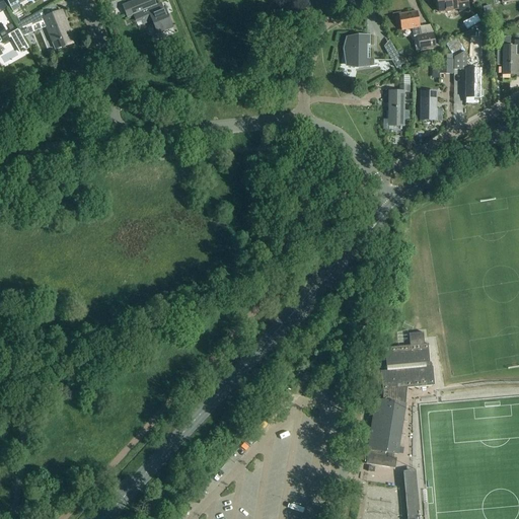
[(0,13),(7,9),(1,0),(0,0),(0,54),(1,54),(0,52),(0,43),(2,43),(3,45),(10,41),(1,24),(0,24),(0,13)]
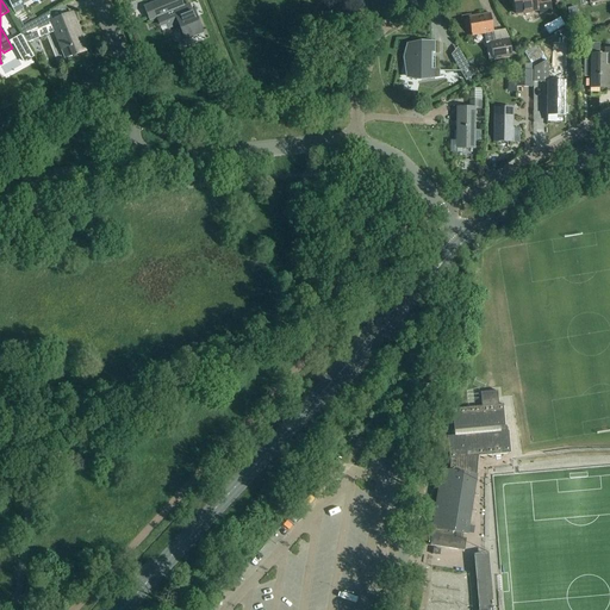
[(6,0),(16,16),(24,11),(18,0),(6,0)]
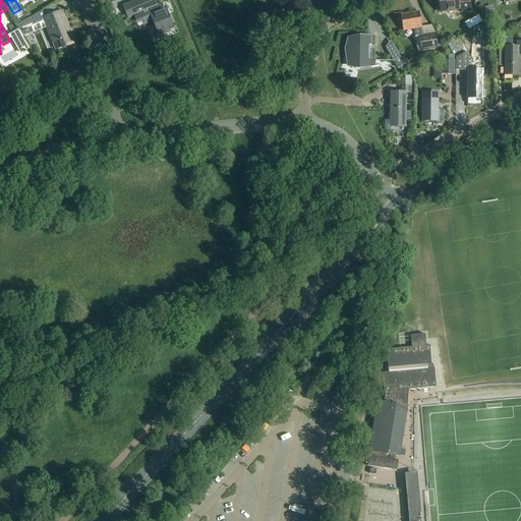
[(154,25),(152,26),(155,34),(173,26),(166,9),(164,10),(162,4),(157,6),(154,0),(138,0),(134,2),(136,8),(131,10),(136,21),(141,19),(143,25),(153,21),(154,25)]
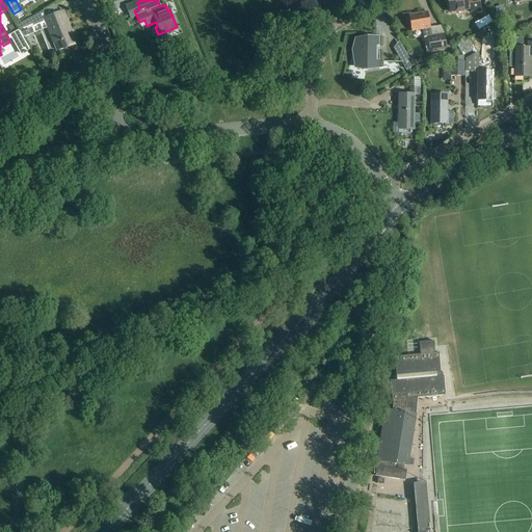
[(456,11),(458,14),(462,12),(463,10),(471,9),(471,12),(480,11),(478,0),(447,0),(450,12),(456,11)]
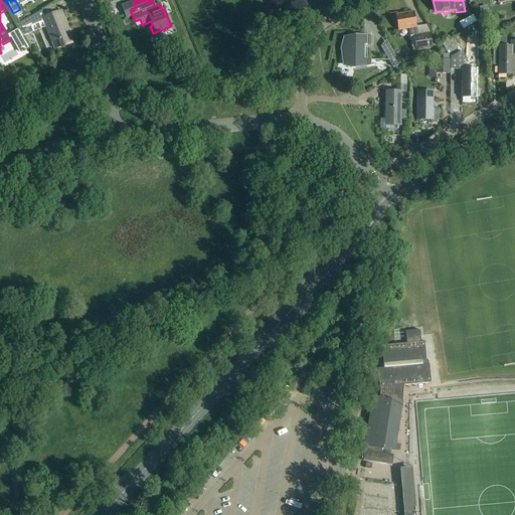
[(16,25),(19,31),(44,21),(56,50),(73,43),(66,27),(60,12),(45,18),(42,11),(20,23),(16,25)]
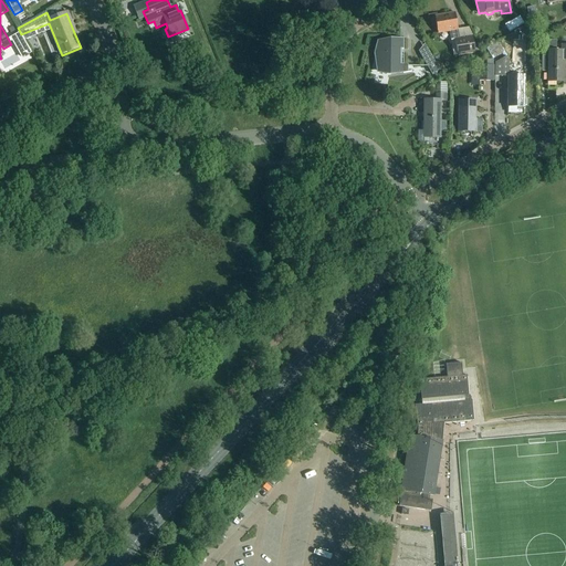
[(450,32),(451,40),(454,40),(457,53),(475,51),(472,37),(459,39),(454,13),(436,17),(438,34),(450,32)]
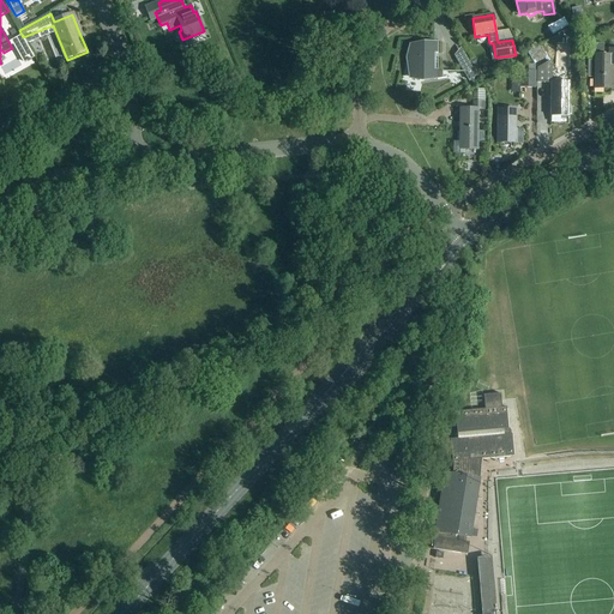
[(564,19),(548,28),(553,36),(569,26),(564,19)]
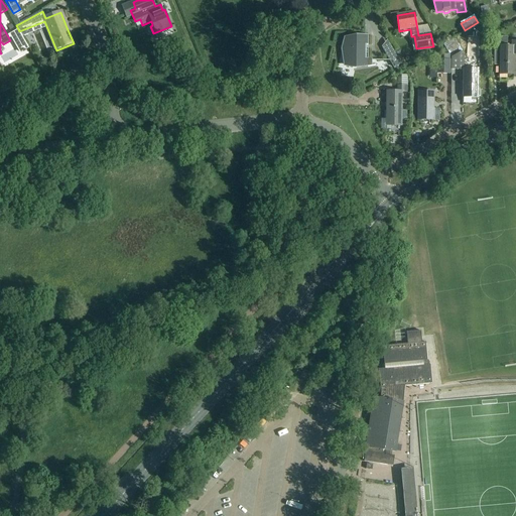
[(368,45),(368,38),(346,38),(345,67),(368,67),(368,68),(372,67),(372,59),(366,59),(366,45),(368,45)]
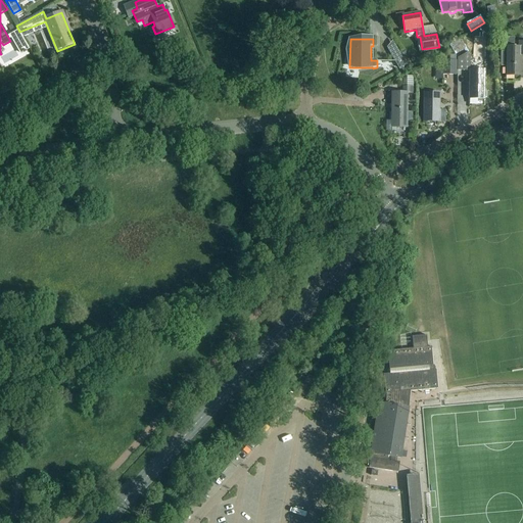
[(506,76),(522,76),(522,64),(522,65),(522,56),(522,55),(522,43),(519,43),(518,48),(507,48),(506,76)]
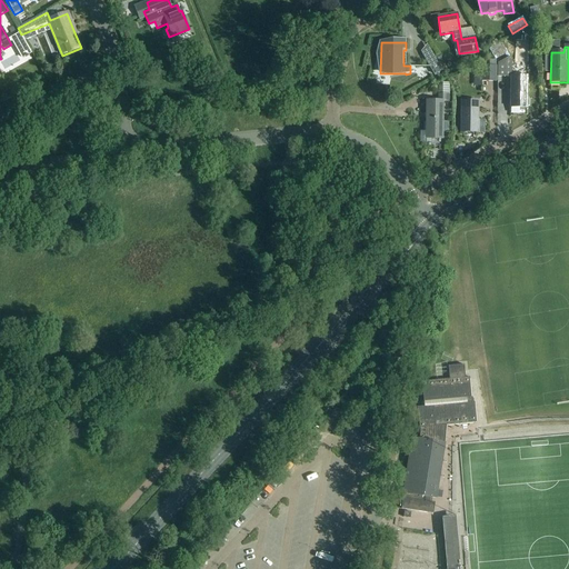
[(433,57),(426,61),(435,75),(441,71),(433,57)]
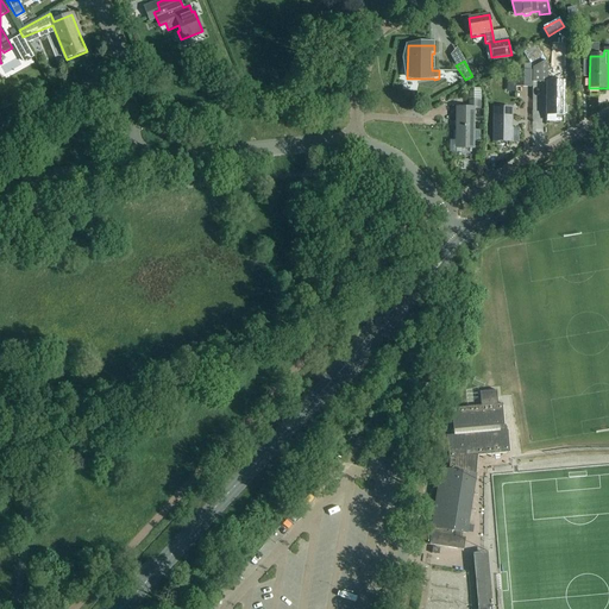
[(546,83),(546,115),(564,115),(566,114),(566,107),(564,105),(565,83),(547,82),(547,66),(545,62),(533,69),(533,83),(546,83)]
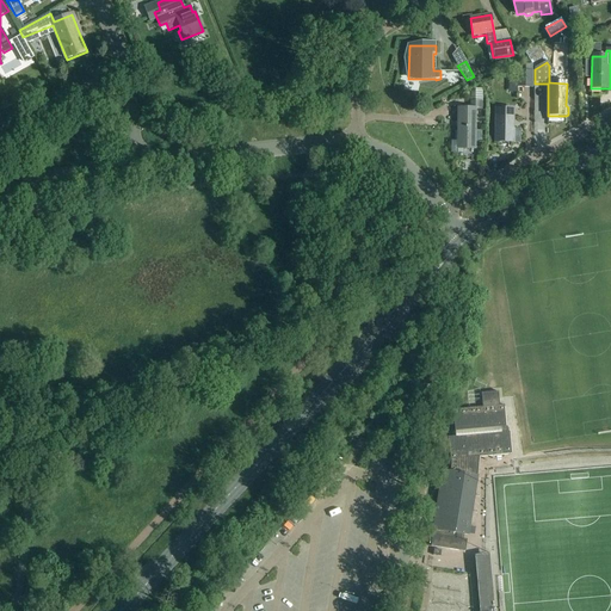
[(534,88),(534,72),(517,72),(517,87),(534,88)]
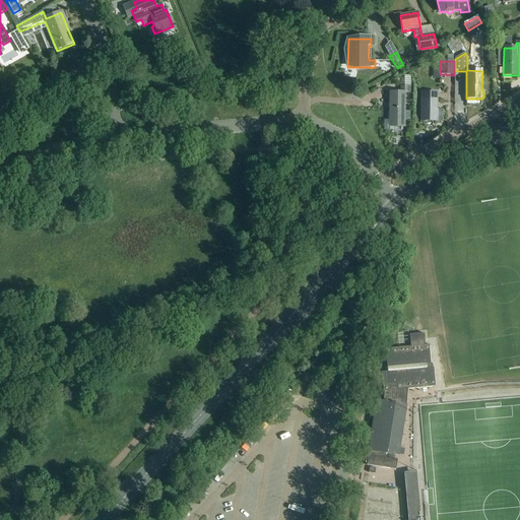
[(394,121),(394,127),(404,127),(404,121),(405,93),(411,93),(411,87),(400,86),(400,93),(389,92),(389,121),(394,121)]
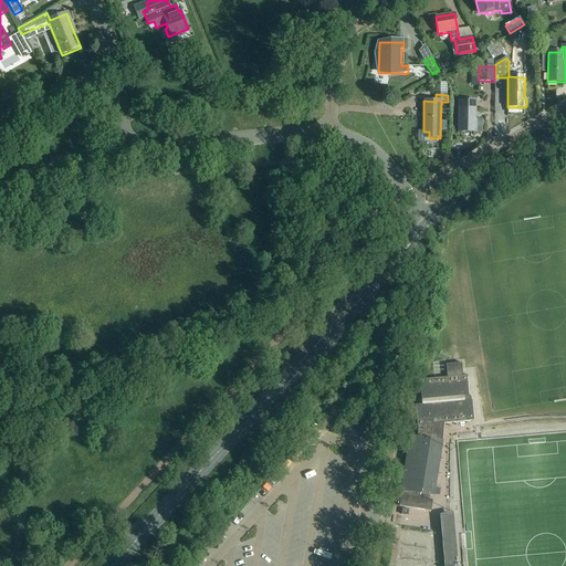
[(458,133),(482,133),(482,121),(475,121),(475,102),(459,102),(458,133)]
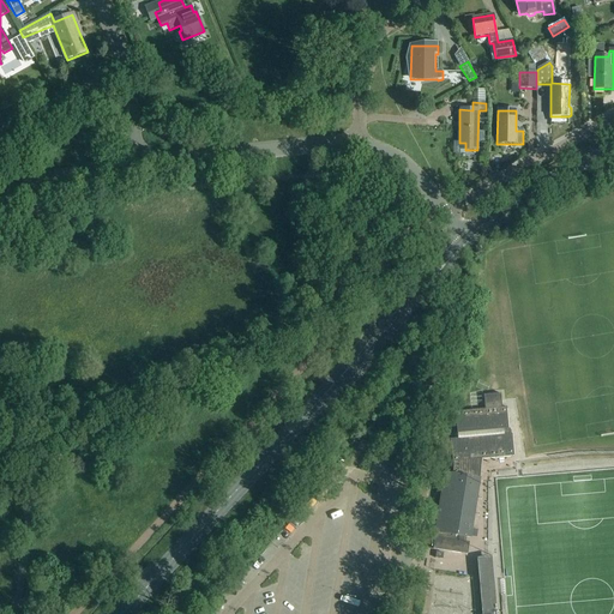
[(476,461),(513,457),(511,435),(510,435),(509,429),(506,408),(501,409),(500,395),(483,396),(485,410),(456,413),(457,439),(451,440),(452,463),(453,463),(453,474),(445,473),(435,534),(437,534),(437,539),(435,537),(433,549),(468,555),(469,543),(463,542),(464,537),(470,539),(470,537),(471,529),(480,479),(475,477),(476,469),(476,461)]
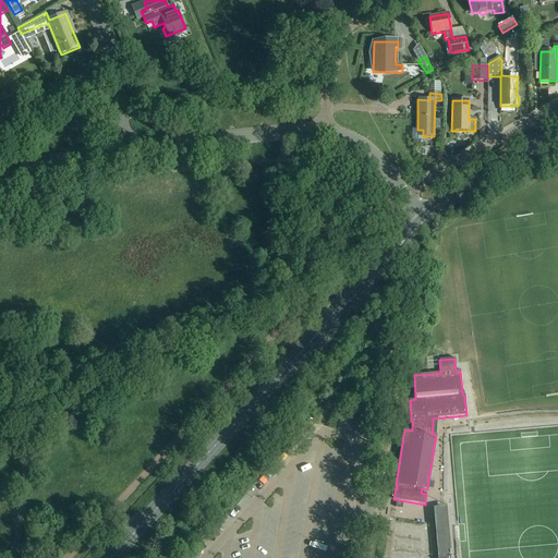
[(450,557),(446,506),(433,507),(437,557),(450,557)]
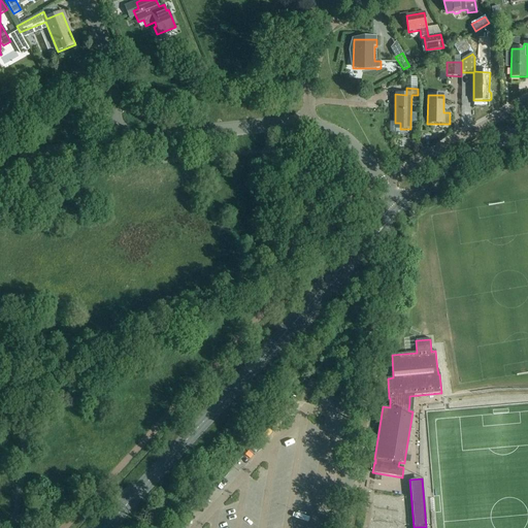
[(405,527),(402,492),(384,493),(387,527),(405,527)]
